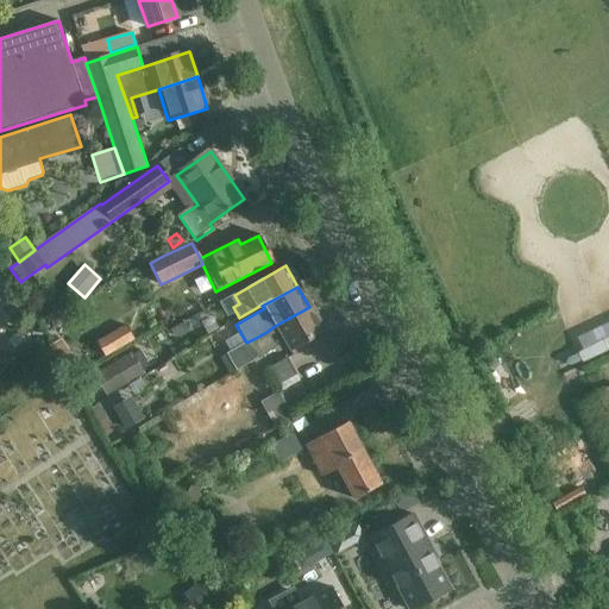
[(290,352),(303,344),(325,332),(309,307),(275,326),(290,352)]
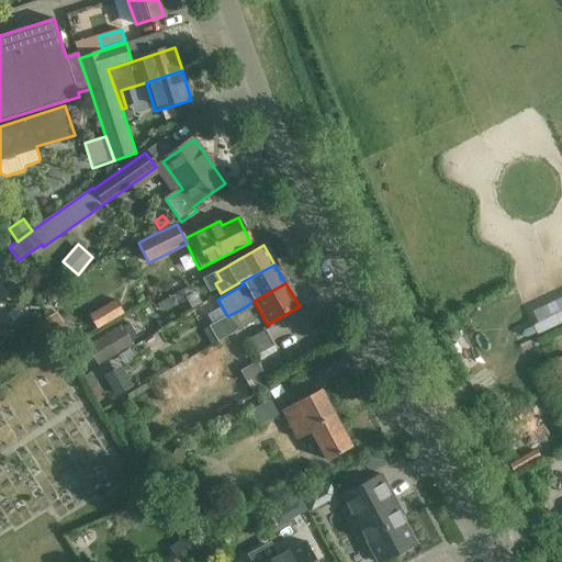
[(255,322),(246,306),(238,311),(227,316),(236,333),(255,322)]
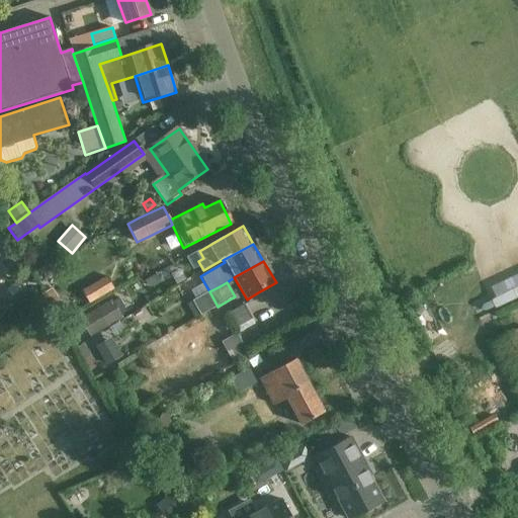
[(517,289),(494,301),(498,310),(517,299),(517,289)]
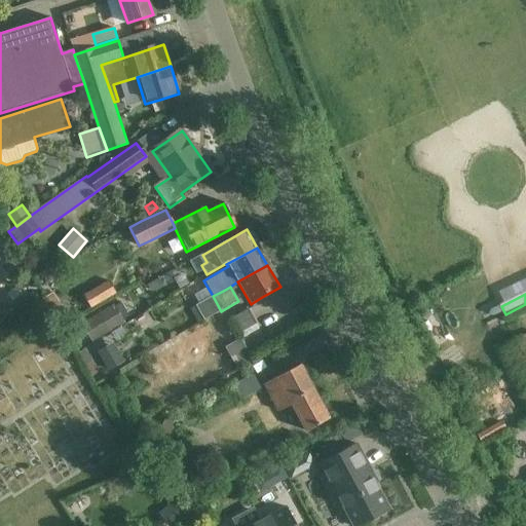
[(204,321),(221,311),(213,296),(196,306),(204,321)]
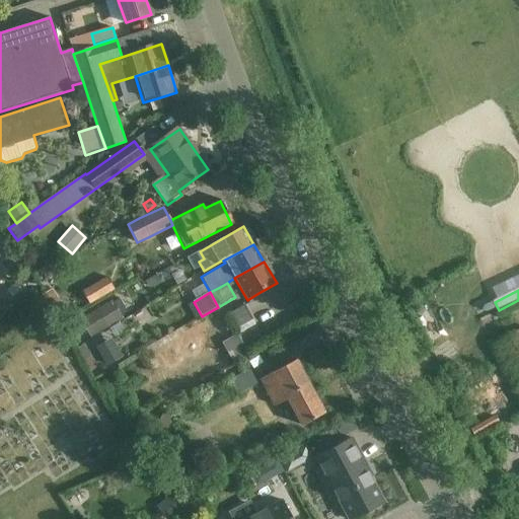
[(110,302),(79,320),(89,338),(121,318),(110,302)]
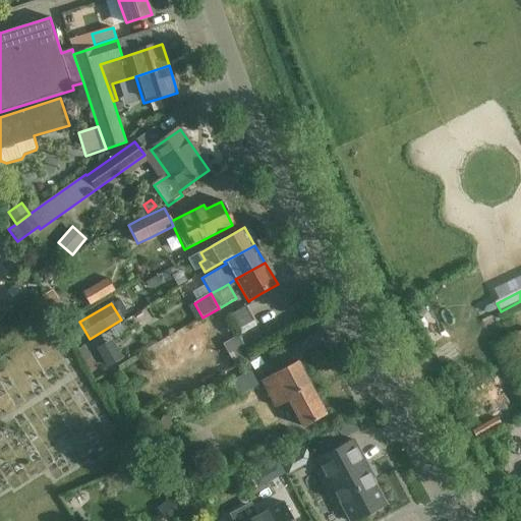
[(245,306),(227,317),(236,333),(255,322),(245,306)]
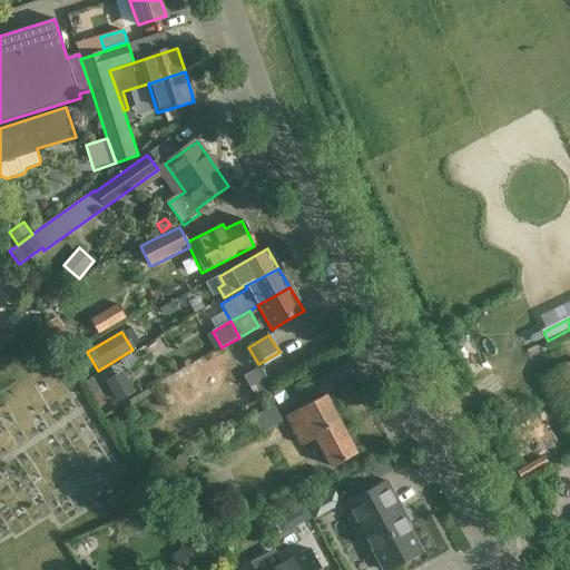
[(81,336),(69,343),(71,346),(74,351),(86,344),(81,336)]
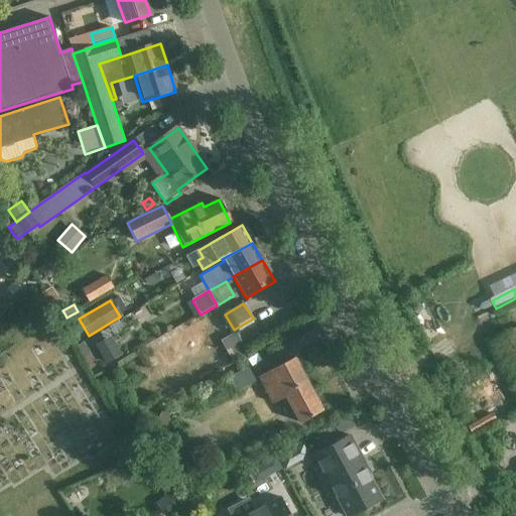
[(515,329),(510,333),(492,342),(515,384),(515,329)]
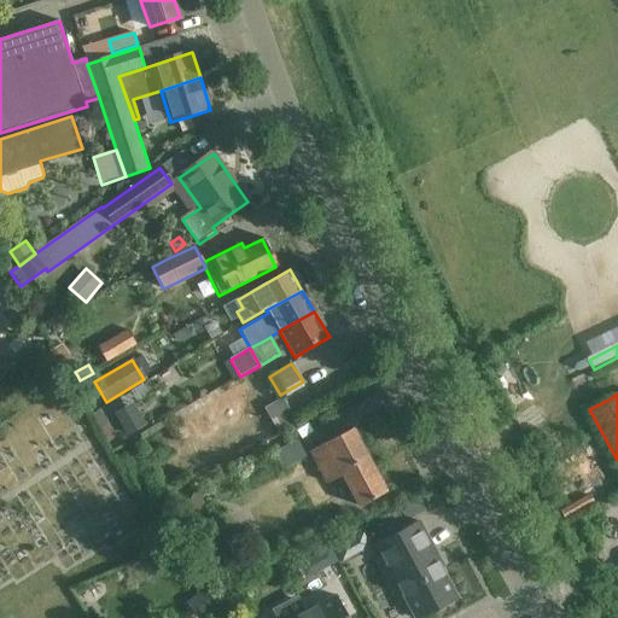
[(132,404),(114,414),(121,426),(139,417),(132,404)]
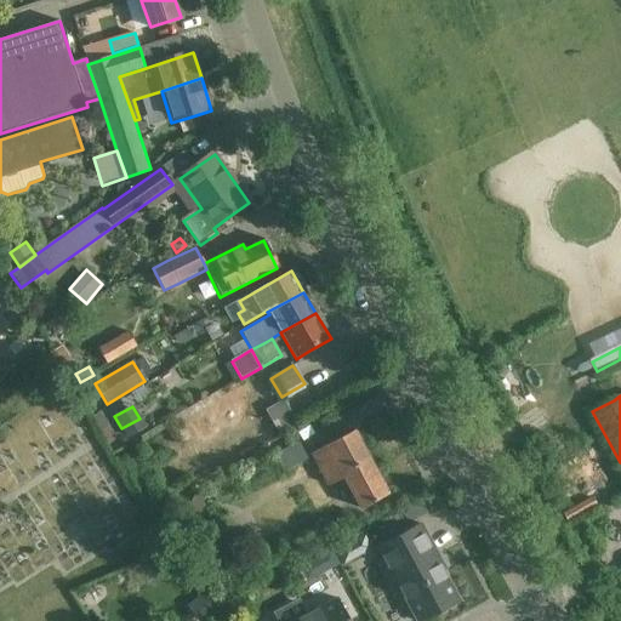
[(283,415),(267,423),(280,449),(296,440),(283,415)]
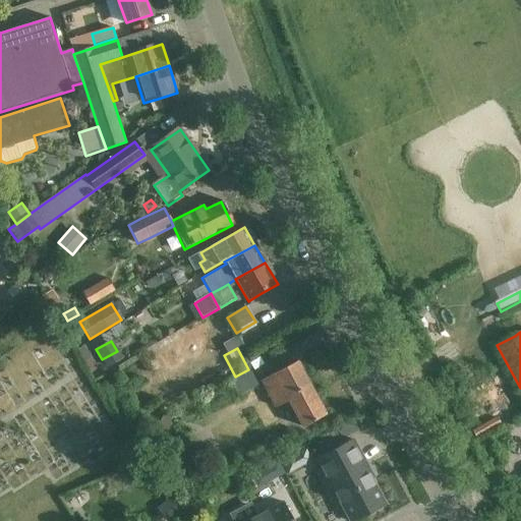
[(300,426),(307,423),(326,413),(297,359),(259,380),(274,407),(287,400),(300,426)]
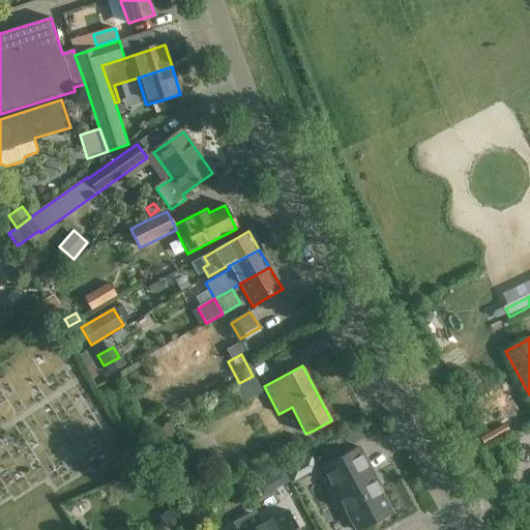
[(116,386),(125,398),(138,388),(128,377),(116,386)]
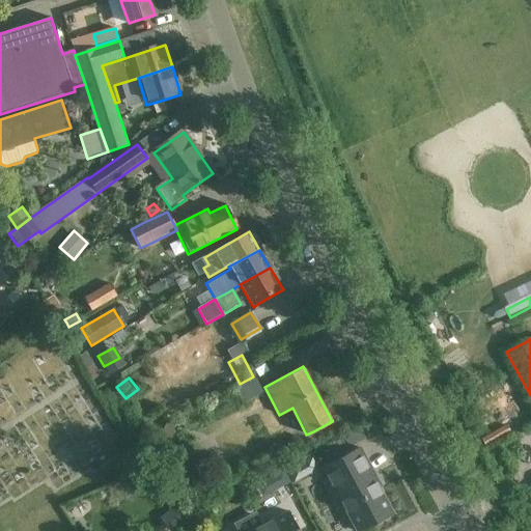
[(255,378),(234,389),(242,402),(262,392),(255,378)]
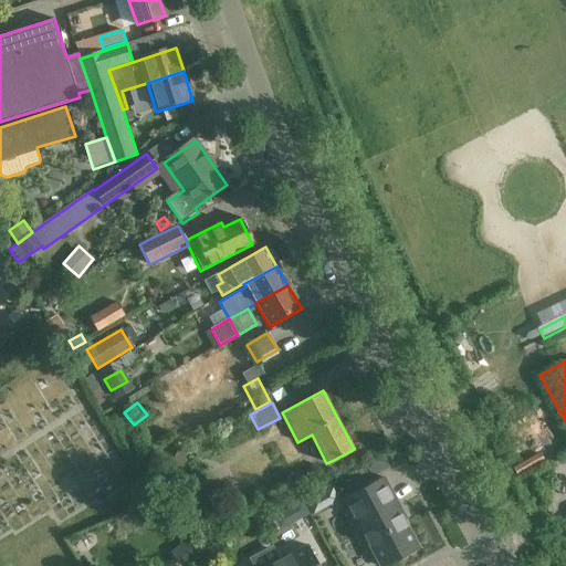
[(153,432),(145,440),(153,449),(161,440),(153,432)]
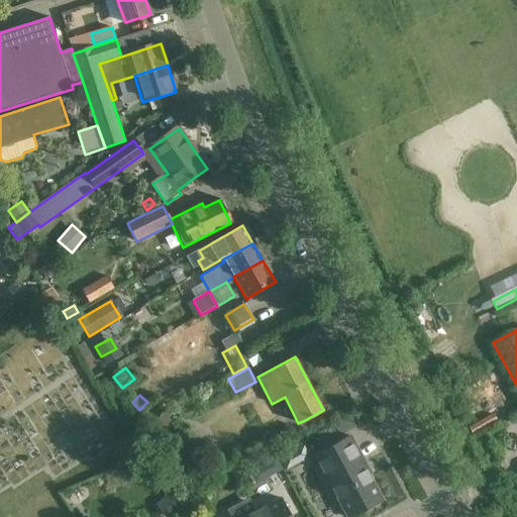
[(163,410),(156,422),(165,427),(172,416),(163,410)]
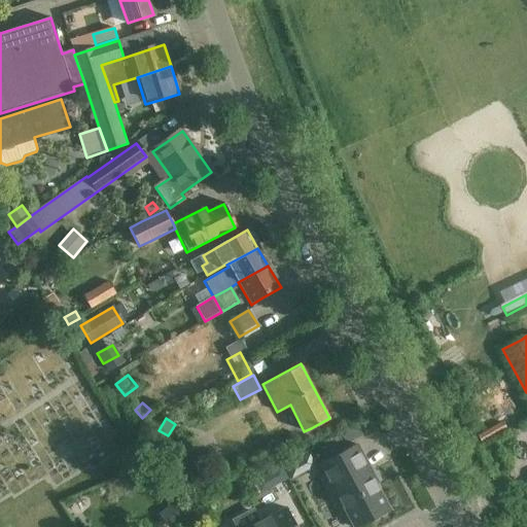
[(372,471),(357,445),(320,464),(354,526),(355,526),(390,510),(376,483),(374,485),(367,473),(372,471)]
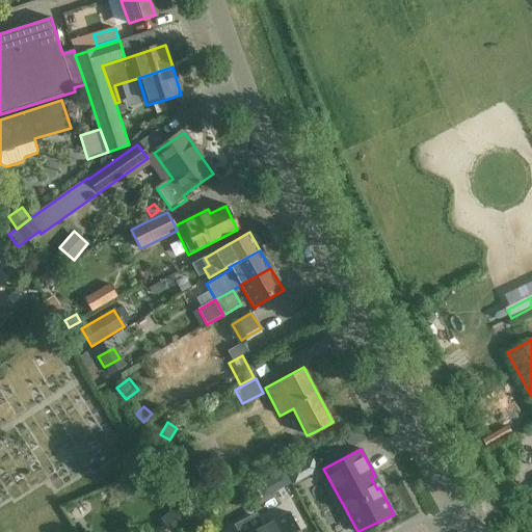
[(298,531),(290,513),(251,531),(298,531)]
